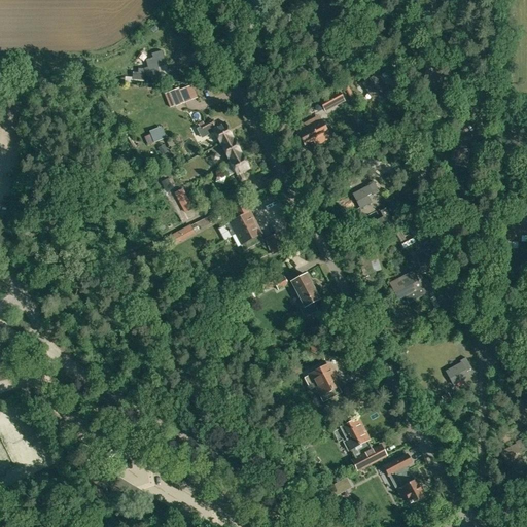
[(174,13),(164,21),(168,28),(179,21),(174,13)]
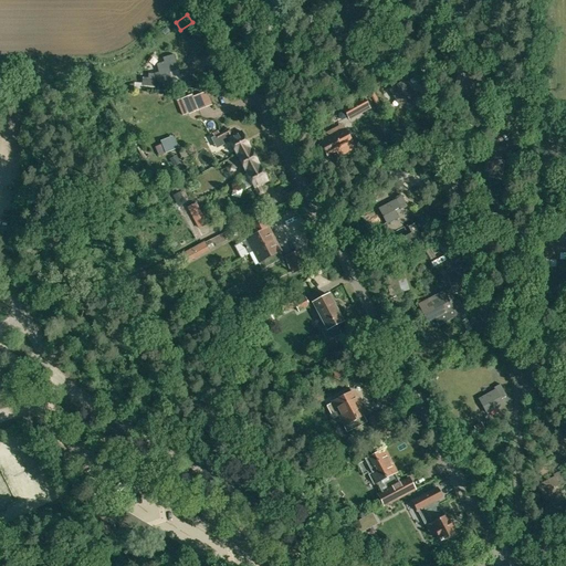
[(169,72),(178,70),(174,55),(163,59),(164,62),(156,64),(158,72),(154,73),(157,84),(159,83),(159,85),(173,82),(169,72)]
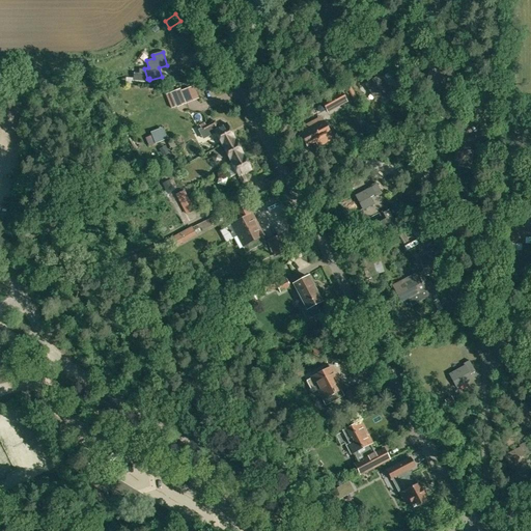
[(382,76),(384,74),(389,71),(384,64),(376,70),(382,76)]
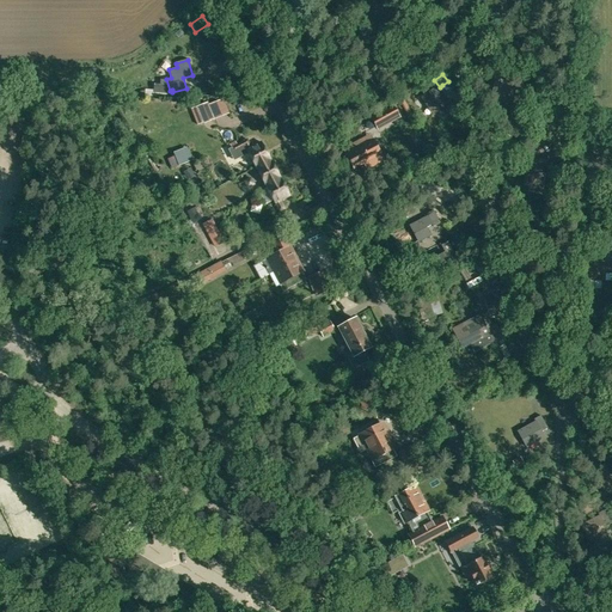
[(153,85),(153,93),(167,95),(167,86),(167,85),(160,85),(153,85)]
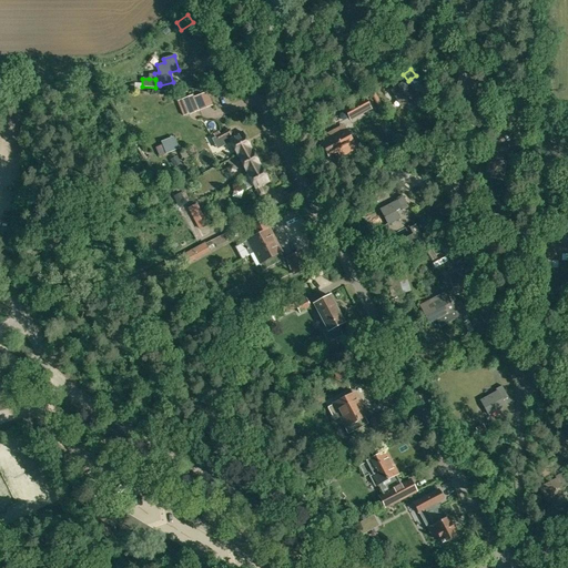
[(404,81),(391,91),(398,101),(401,100),(405,97),(408,102),(411,108),(412,110),(423,102),(422,100),(418,95),(415,97),(404,81)]
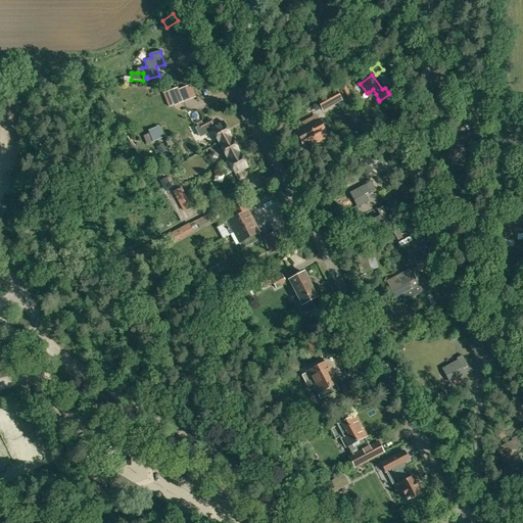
[(163,93),(169,107),(196,96),(191,85),(179,90),(178,88),(169,91),(163,93)]
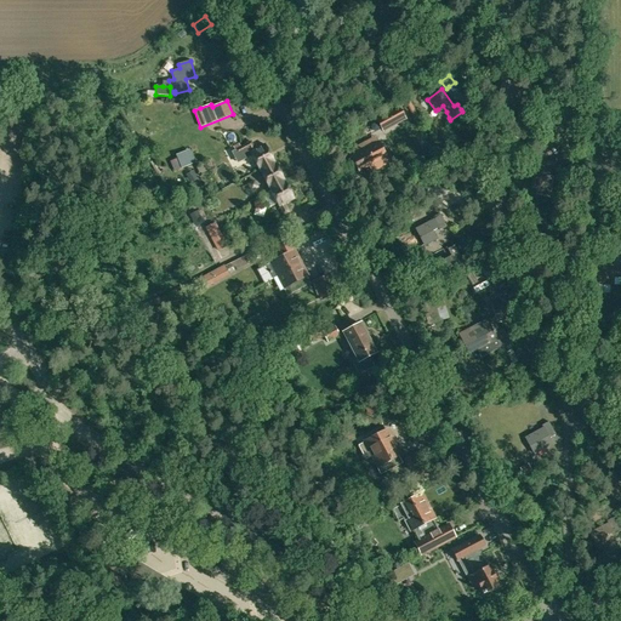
[(381,118),(387,130),(406,119),(400,107),(381,118)]
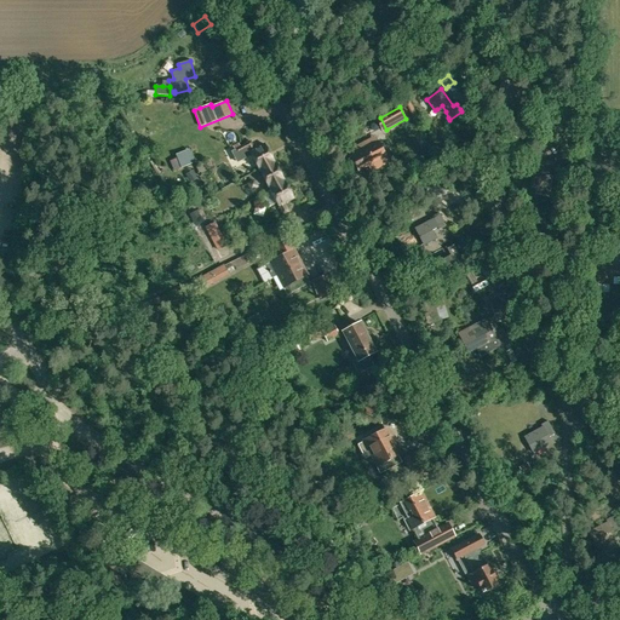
[(369,166),(373,172),(389,162),(378,142),(367,148),(363,143),(348,151),(359,172),(369,166)]
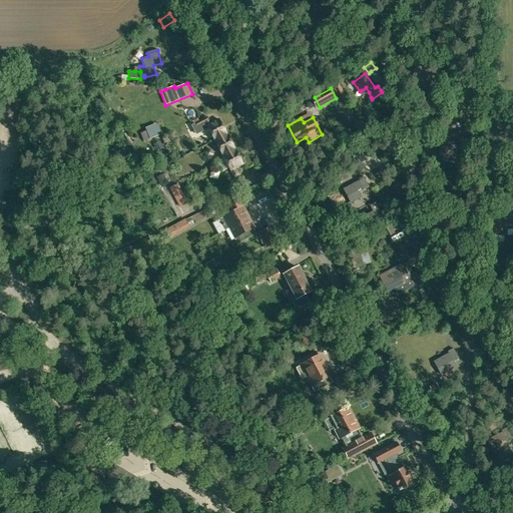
[(208,118),(197,123),(201,131),(208,127),(215,141),(227,134),(219,119),(210,123),(208,118)]
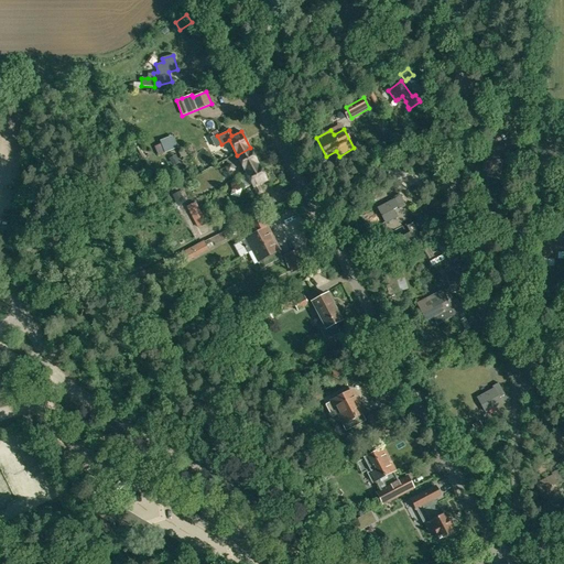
[(162,140),(163,143),(154,147),(159,156),(176,148),(172,137),(162,140)]
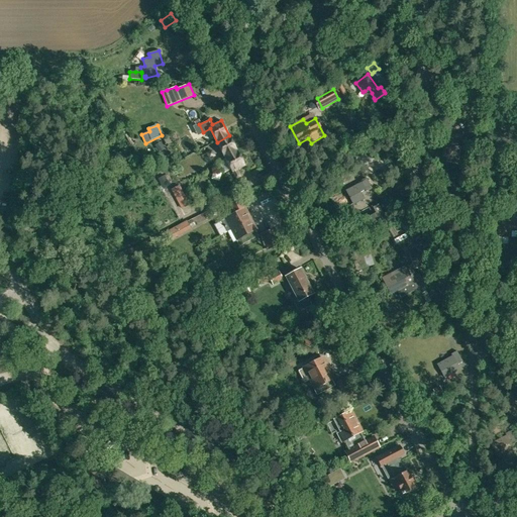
[(236,150),(229,135),(217,142),(224,157),(236,150)]
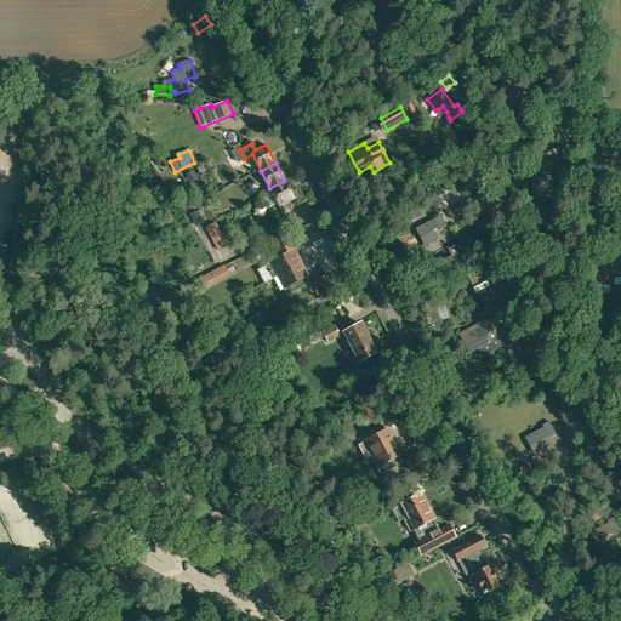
[(193,171),(184,176),(188,182),(197,177),(193,171)]
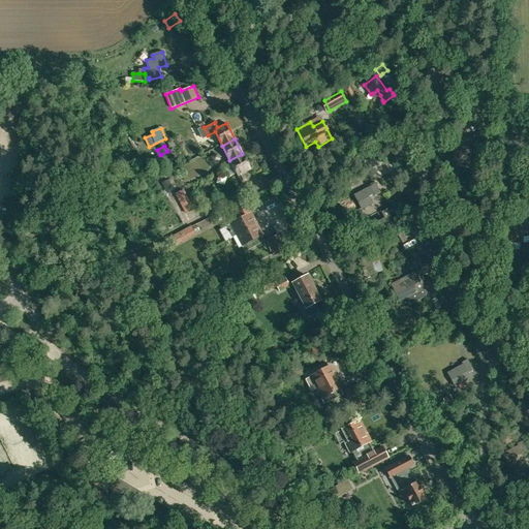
[(212,157),(214,162),(220,159),(217,154),(212,157)]
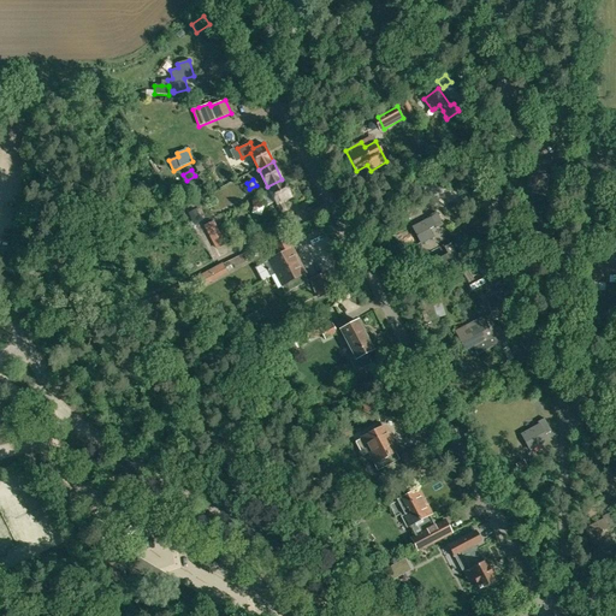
[(267,187),(260,190),(266,203),(274,200),(277,205),(282,213),(286,209),(283,202),(291,197),(282,179),(267,187)]
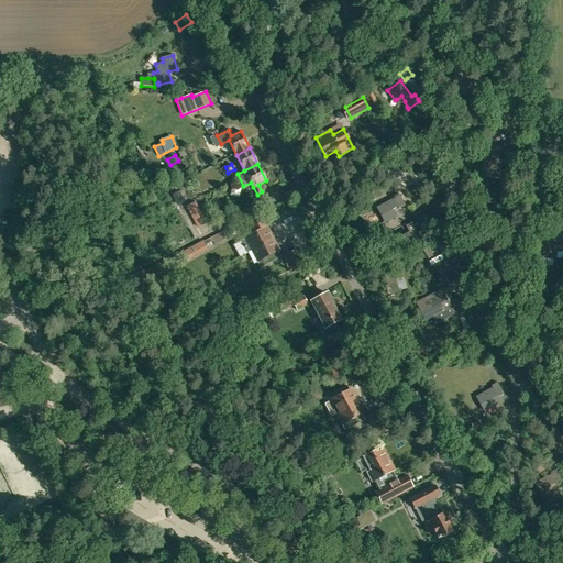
[(178,191),(172,195),(178,206),(185,201),(183,199),(179,192),(178,191)]
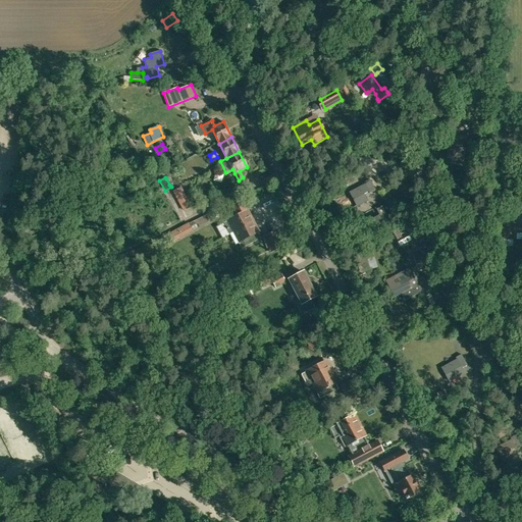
[(365,185),(350,193),(357,206),(367,201),(364,195),(369,192),(370,194),(375,191),(369,179),(364,183),(365,185)]
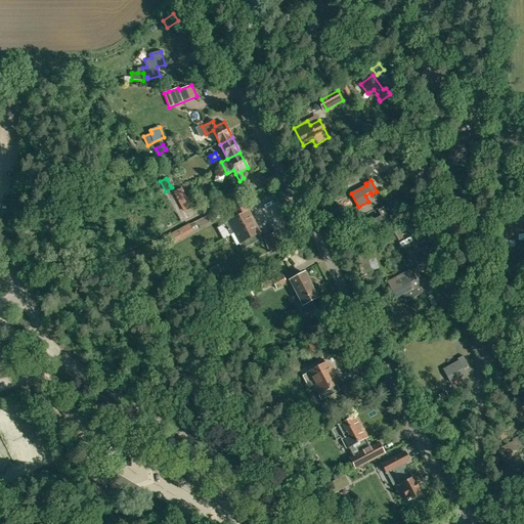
[(173,191),(176,197),(185,192),(182,187),(173,191)]
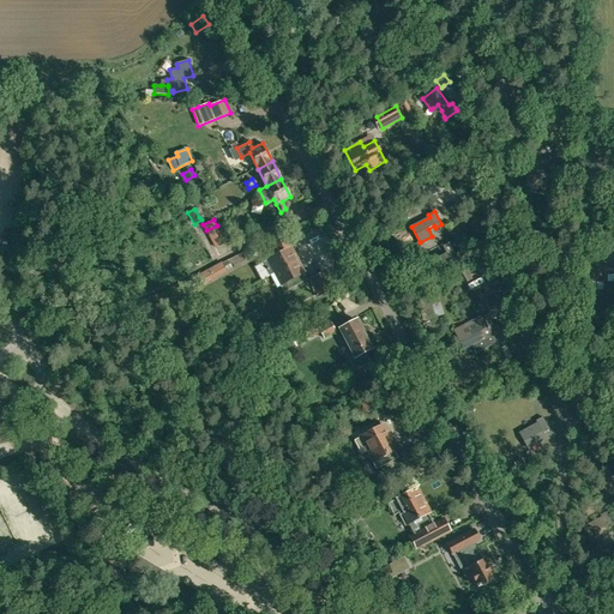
[(469,234),(457,235),(458,247),(471,245),(469,234)]
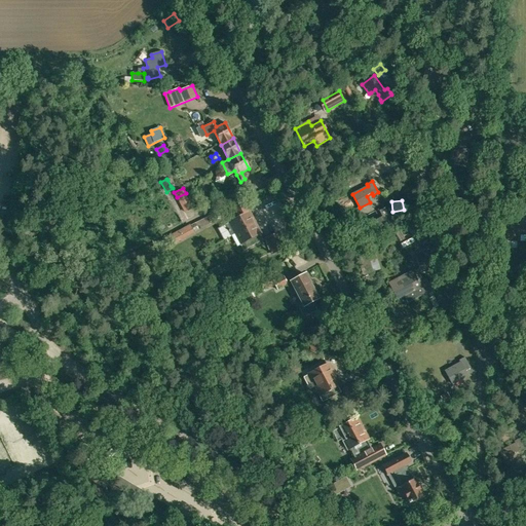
[(225,239),(235,234),(246,228),(249,233),(252,231),(251,227),(255,225),(249,213),(243,202),(231,210),(236,219),(219,228),(225,239)]
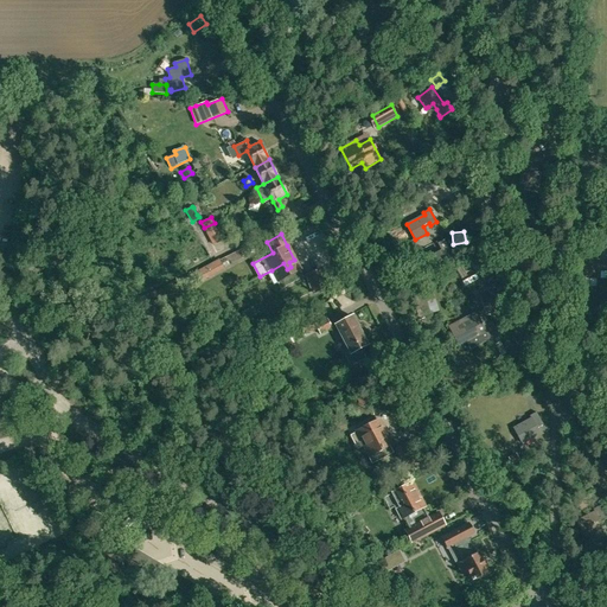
[(415,244),(407,249),(413,260),(421,255),(415,244)]
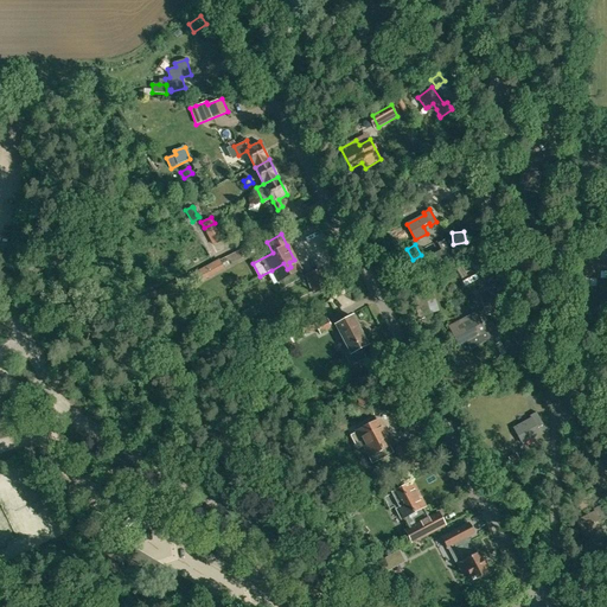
[(471,263),(475,270),(480,268),(474,257),(470,261),(471,263)]
